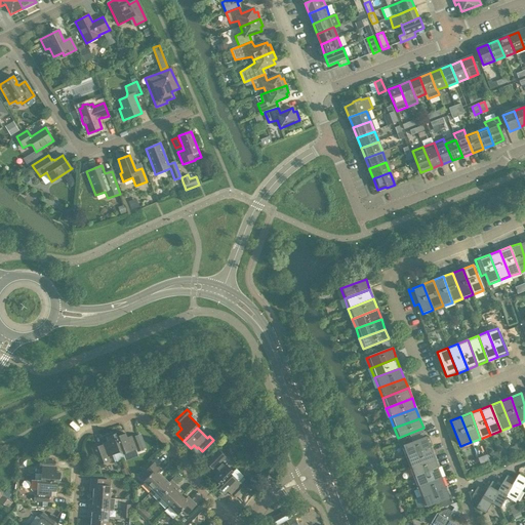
[(401,447),(405,457),(431,447),(427,437),(426,437),(423,433),(410,438),(412,443),(401,447)]
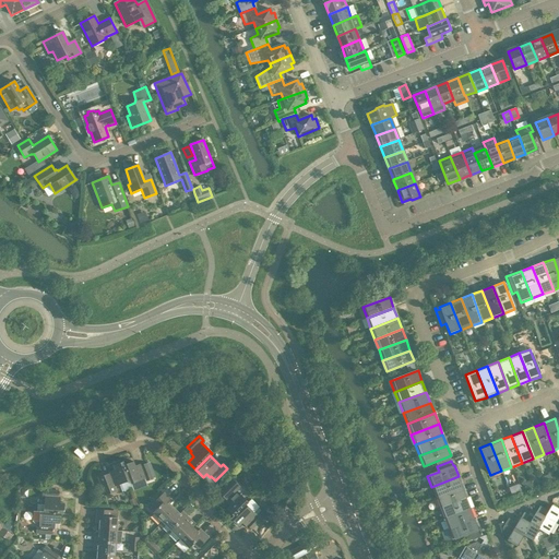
[(123,465),(130,482),(131,484),(145,478),(146,482),(152,479),(146,464),(141,466),(140,464),(135,466),(133,462),(123,465)]
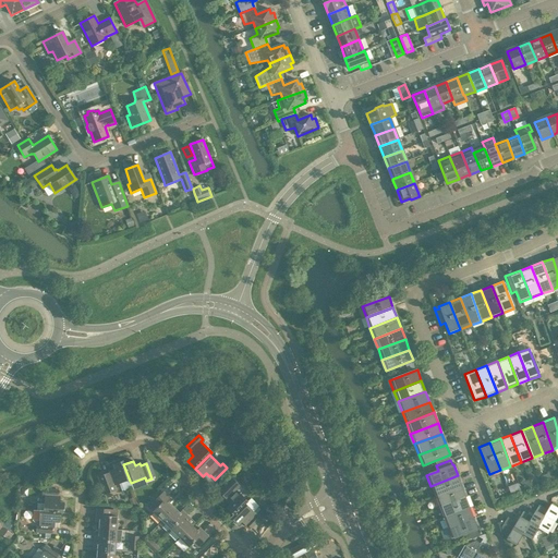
[(109,472),(110,473),(104,475),(105,477),(99,480),(105,495),(117,490),(116,486),(130,481),(123,464),(122,462),(113,465),(114,470),(109,472)]
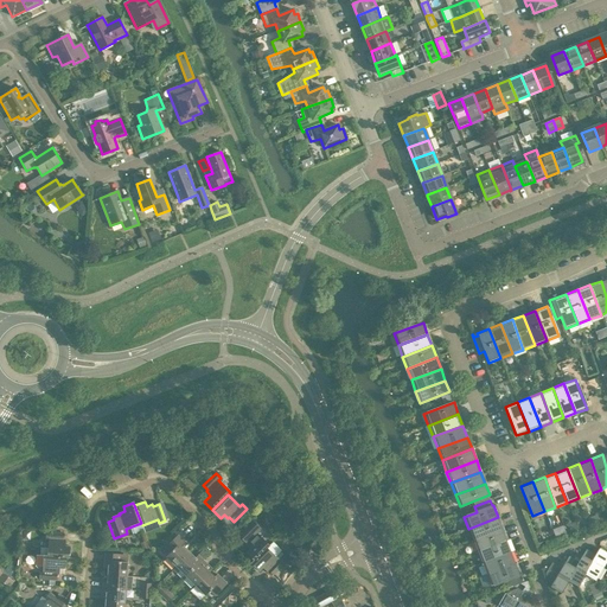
[(468,529),(473,540),(503,529),(498,517),(468,529)]
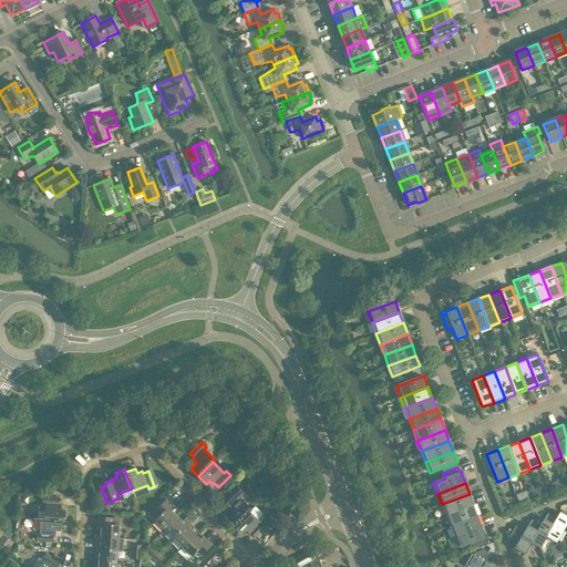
[(251,511),(251,509),(240,500),(245,495),(236,486),(225,496),(229,501),(226,504),(230,508),(229,509),(233,514),(229,516),(237,524),(237,525),(251,511)]
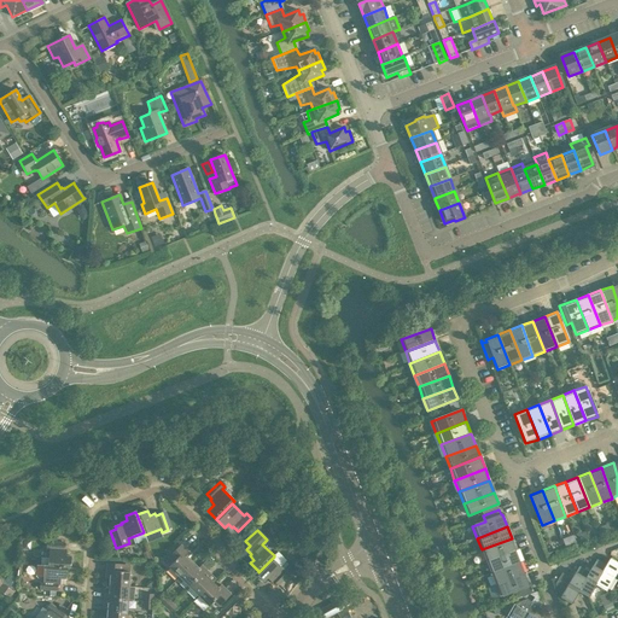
[(482,549),(487,561),(517,549),(512,538),(482,549)]
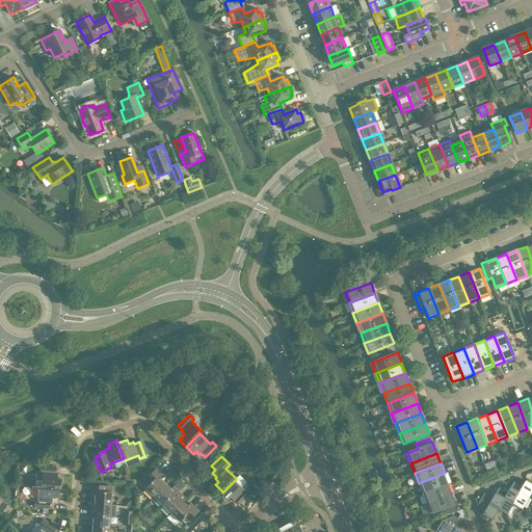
[(43,473),(42,480),(35,480),(34,486),(34,487),(57,489),(57,488),(60,488),(61,479),(56,479),(57,473),(55,473),(56,468),(41,467),(41,473),(43,473)]
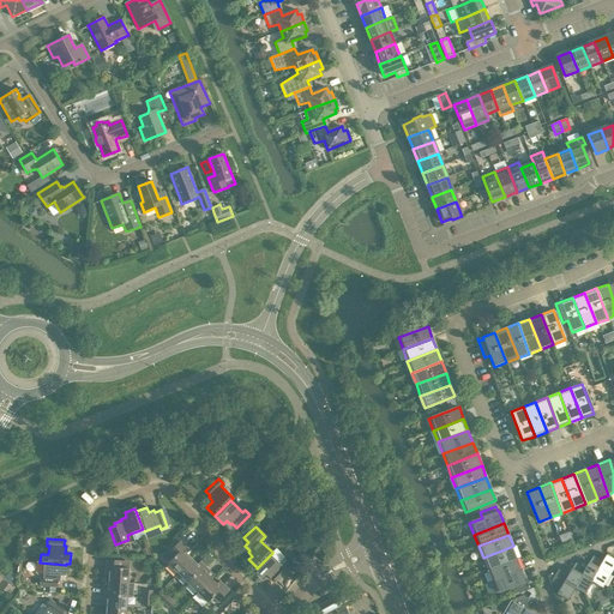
[(163,558),(178,573),(179,573),(192,559),(187,554),(190,552),(180,541),(163,558)]
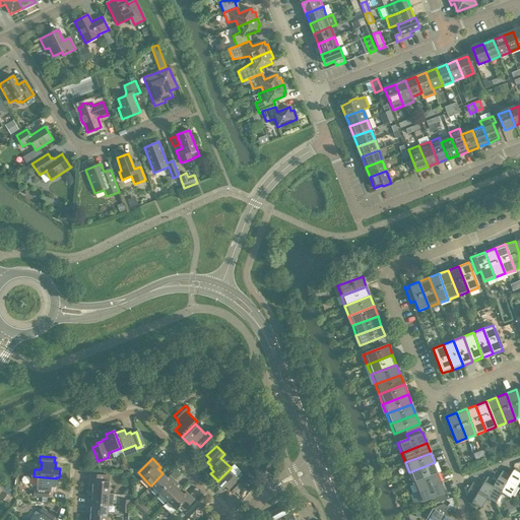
[(409,472),(412,482),(438,472),(435,462),(409,472)]
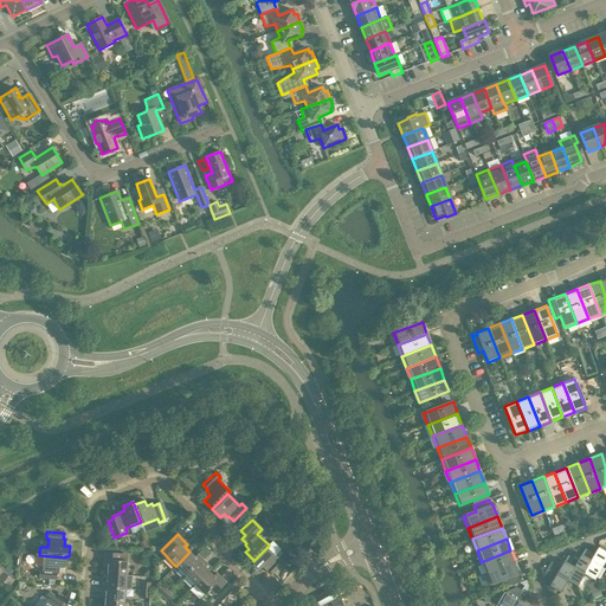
[(253,561),(253,560),(251,562),(258,571),(262,567),(266,572),(268,569),(272,574),(284,562),(279,558),(277,559),(275,556),(279,552),(271,542),(269,545),(269,546),(253,561)]
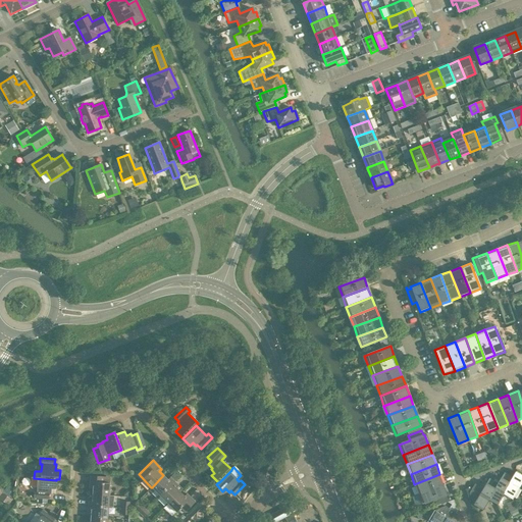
[(503,473),(500,478),(509,483),(503,494),(511,500),(521,480),(521,476),(515,473),(512,478),(503,473)]
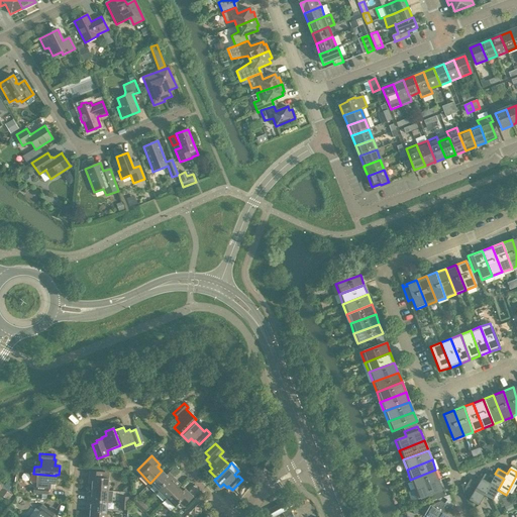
[(410,480),(414,489),(439,480),(435,470),(410,480)]
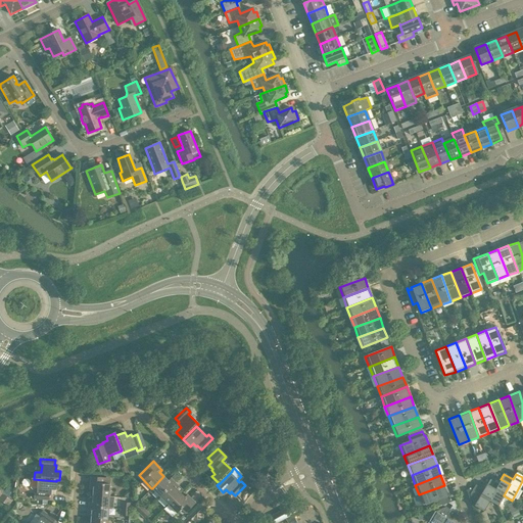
[(151,494),(155,491),(160,496),(175,482),(171,479),(169,481),(163,476),(152,488),(151,488),(148,491),(151,494)]
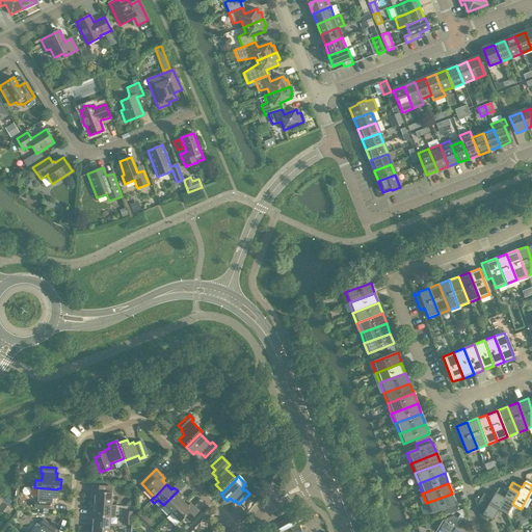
[(95,497),(94,504),(111,505),(111,493),(105,493),(105,486),(91,485),(91,497),(95,497)]
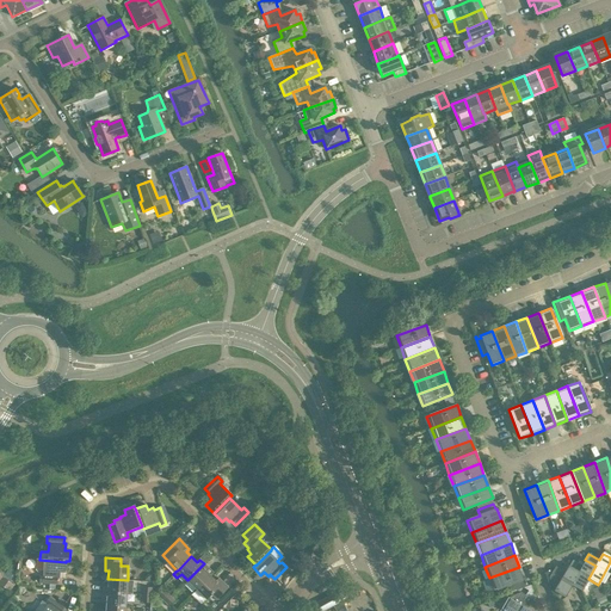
[(65,572),(66,562),(39,560),(39,559),(36,559),(36,569),(37,572),(43,573),(43,576),(39,576),(39,584),(57,585),(57,578),(60,578),(60,572),(65,572)]
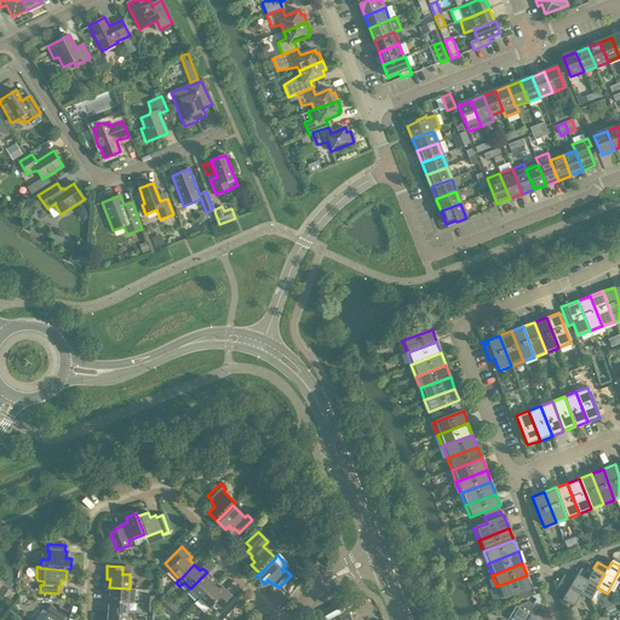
[(590,600),(597,587),(604,574),(593,568),(591,574),(580,568),(577,575),(586,581),(579,593),(590,600)]
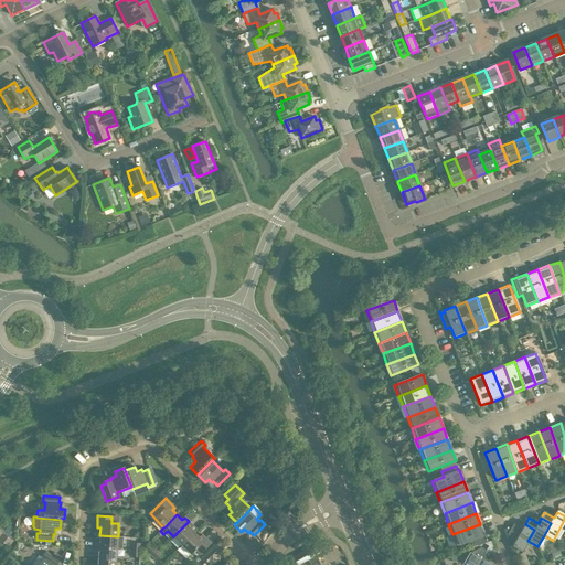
[(198,530),(192,525),(189,521),(173,536),(182,545),(194,533),(198,530)]
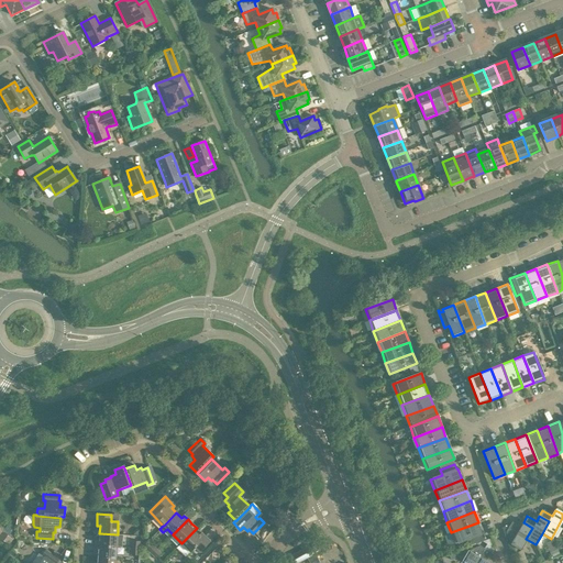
[(483,533),(478,522),(451,532),(455,543),(483,533)]
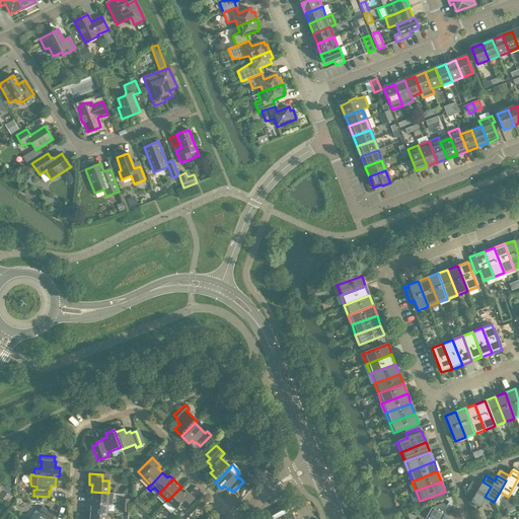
[(491,487),(483,482),(479,487),(470,482),(465,491),(470,503),(478,508),(485,497),(491,487)]
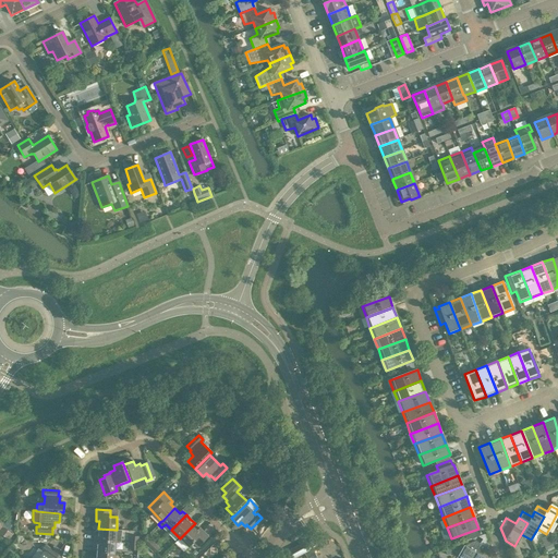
[(183,553),(189,547),(193,543),(198,547),(208,537),(199,529),(197,531),(192,526),(180,538),(174,544),(183,553)]
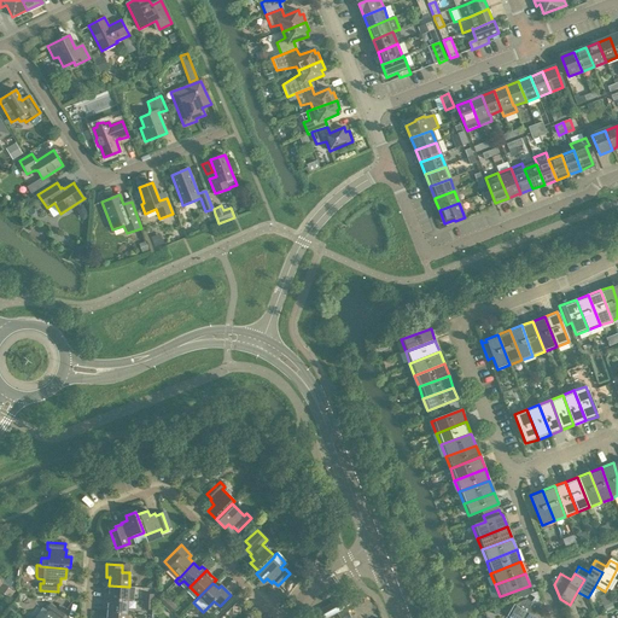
[(3,584),(0,588),(0,592),(10,599),(12,594),(12,592),(3,584)]
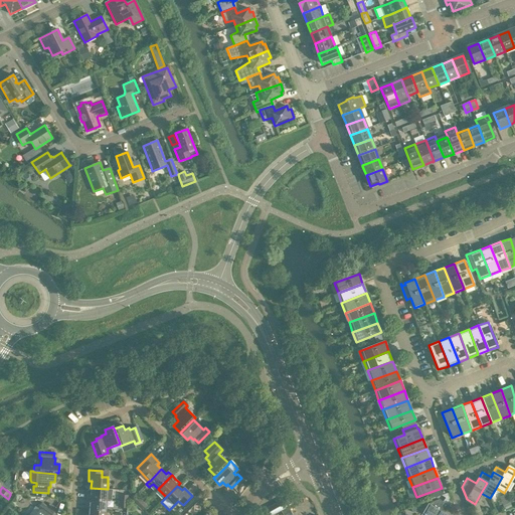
[(88,494),(87,499),(107,501),(108,489),(91,488),(91,494),(88,494)]
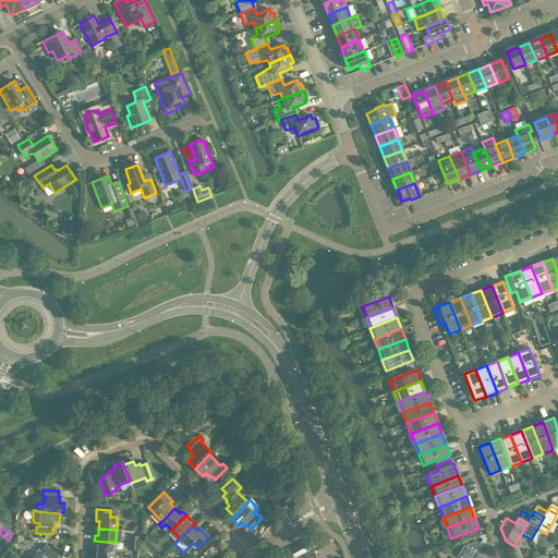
[(150,550),(156,545),(147,535),(142,541),(150,550)]
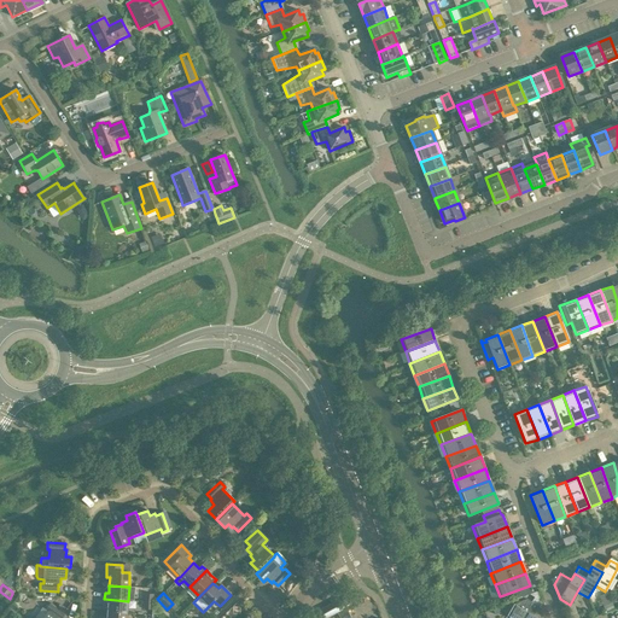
[(526,599),(513,605),(507,616),(509,617),(535,617),(532,616),(537,606),(536,605),(540,599),(537,593),(531,602),(526,599)]
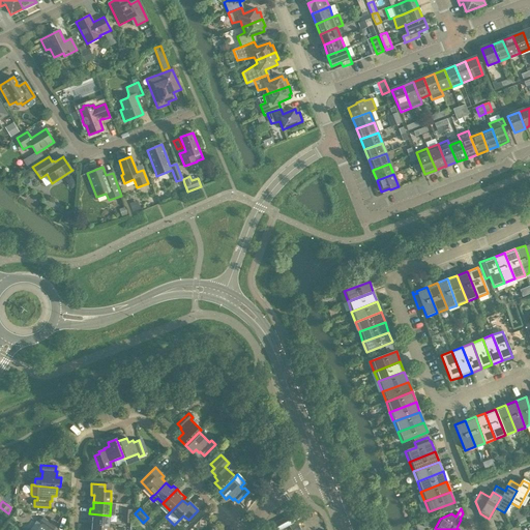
[(92,519),(92,526),(109,527),(110,516),(89,513),(89,519),(92,519)]
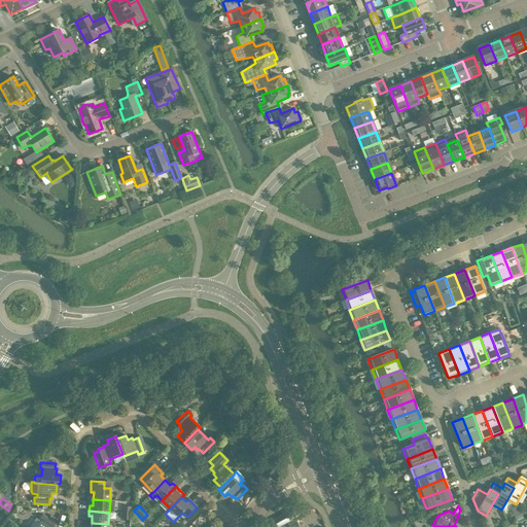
[(289,511),(266,524),(264,525),(265,526),(279,526),(287,523),(288,526),(296,526),(299,526),(289,511)]
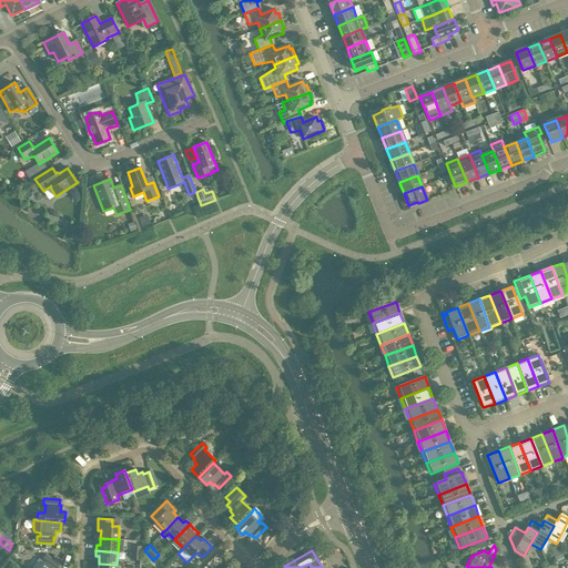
[(57,567),(60,565),(59,564),(61,559),(56,555),(52,559),(46,555),(42,559),(44,561),(40,567),(57,567)]
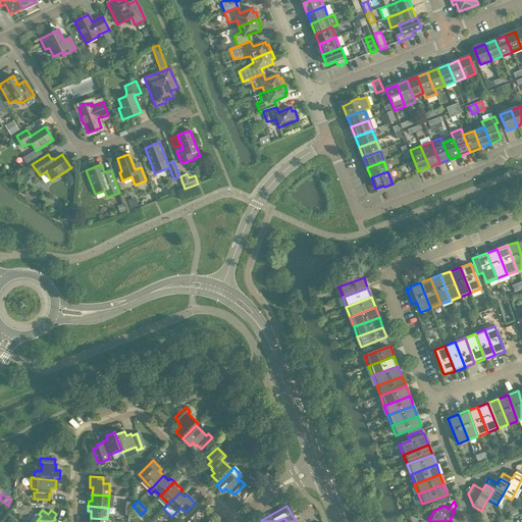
[(141,515),(145,519),(150,514),(146,510),(141,515)]
